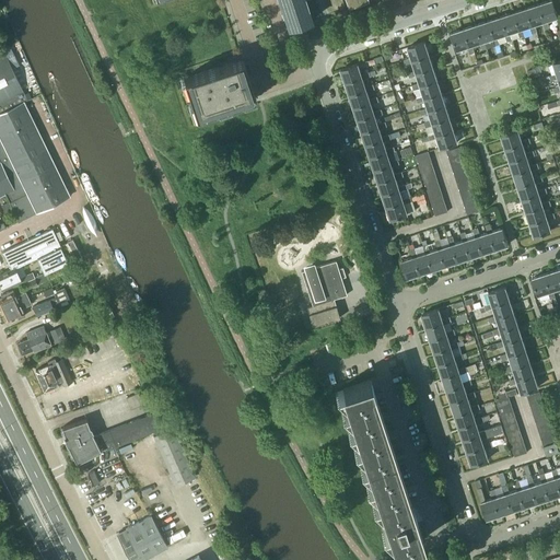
[(312,19),(305,0),(279,0),(289,26),(312,19)]
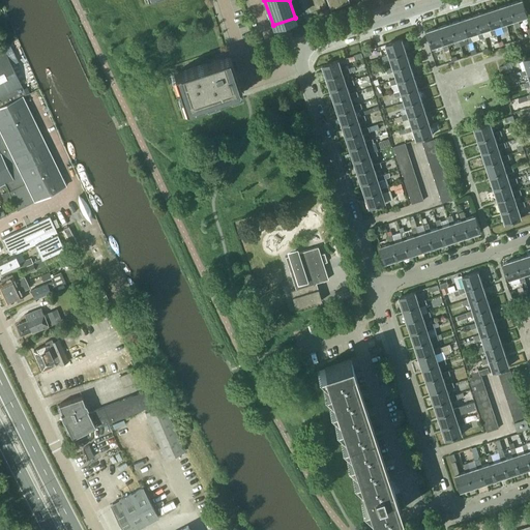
[(517,20),(520,19),(529,16),(523,0),(511,4),(517,20)]
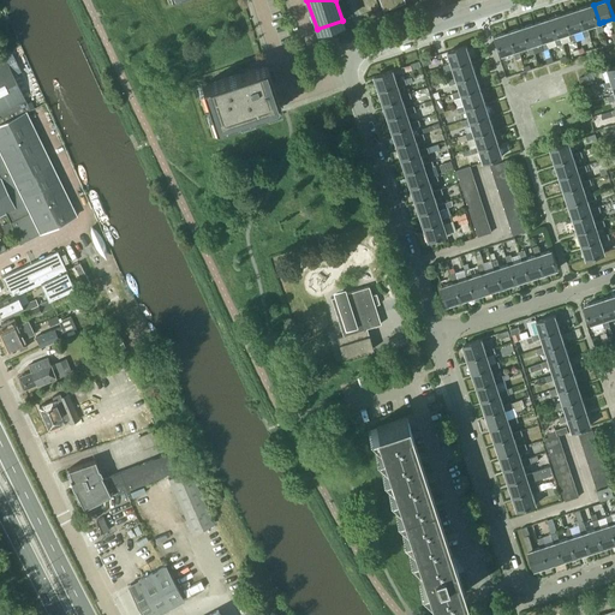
[(605,30),(603,22),(599,23),(593,5),(579,10),(585,28),(589,27),(597,23),(599,33),(605,30)]
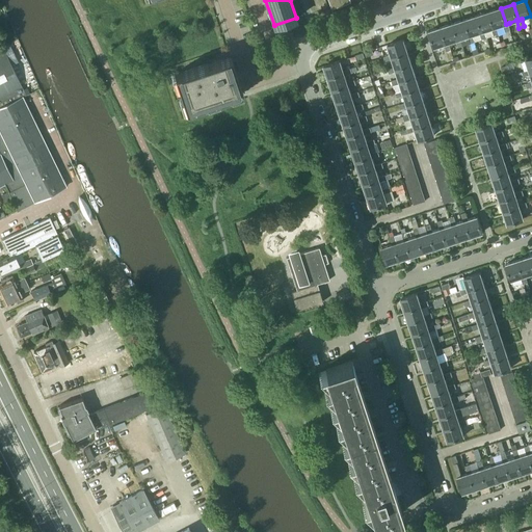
[(511,30),(509,23),(506,24),(501,8),(489,11),(495,27),(498,27),(504,24),(507,32),(511,30)]
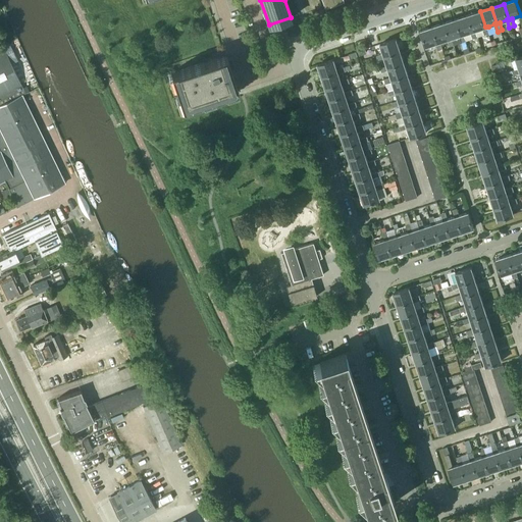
[(490,34),(488,27),(485,27),(480,11),(469,15),(474,31),(476,31),(483,28),(485,35),(490,34)]
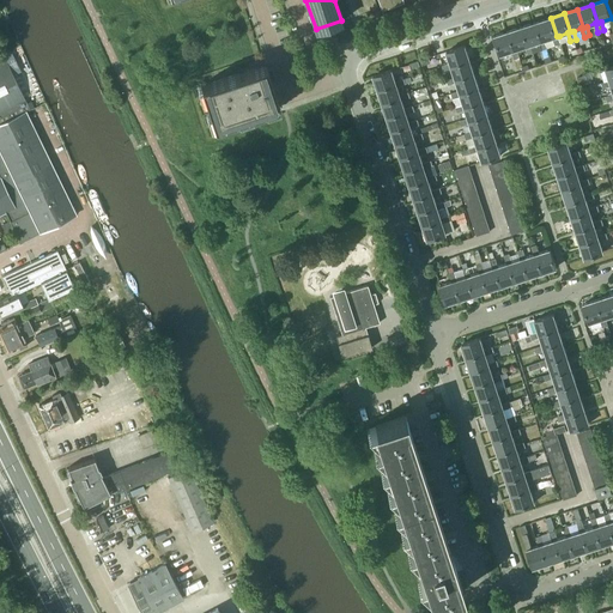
[(563,43),(559,36),(557,36),(551,18),(536,23),(542,41),(546,40),(554,37),(557,46),(563,43)]
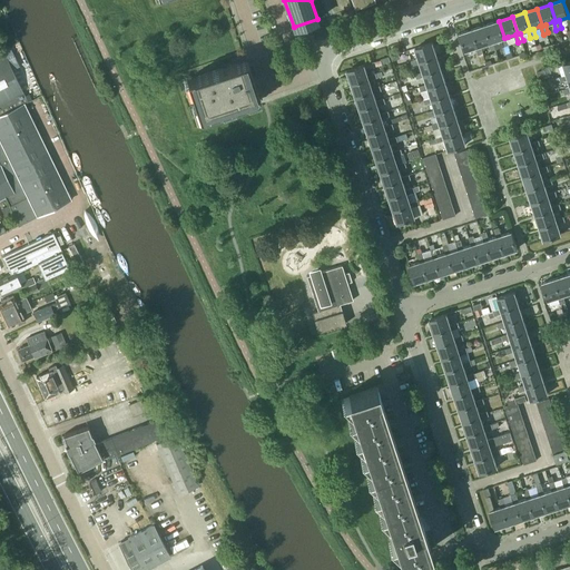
[(510,45),(508,37),(504,38),(499,21),(487,25),(492,42),(494,41),(502,39),(504,47),(510,45)]
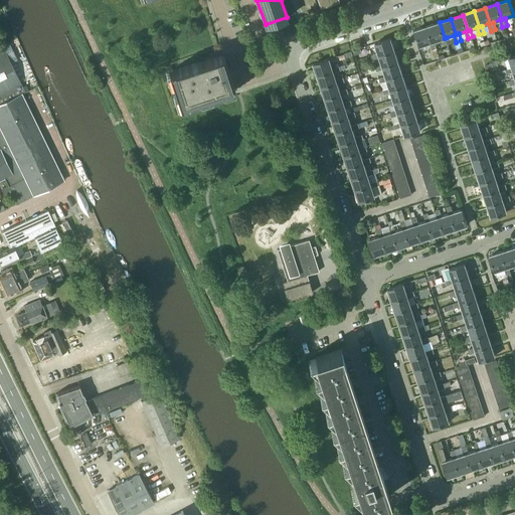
[(450,44),(447,37),(445,38),(440,22),(428,26),(434,42),(436,41),(443,38),(445,45),(450,44)]
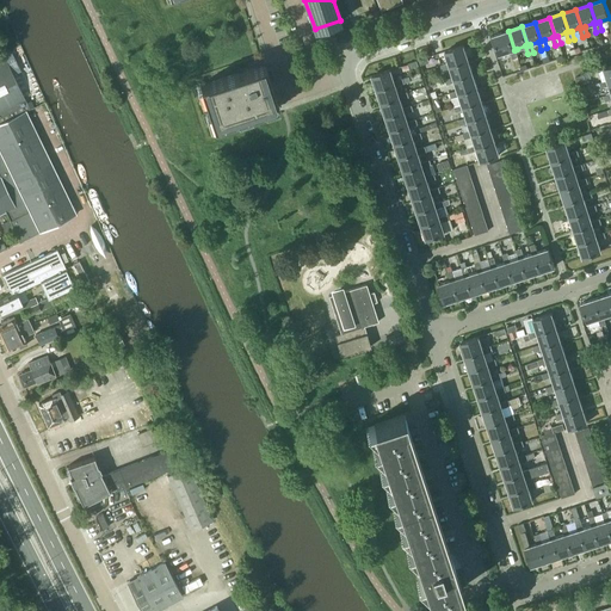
[(520,57),(517,49),(514,50),(508,31),(494,36),(500,54),(512,50),(514,59),(520,57)]
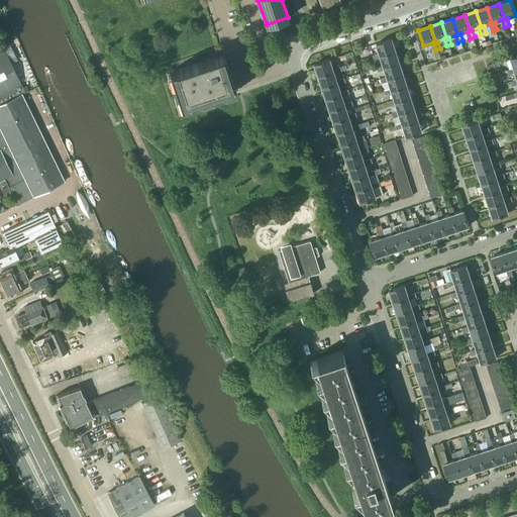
[(373,56),(374,58),(397,50),(393,38),(378,43),(381,53),(373,56)]
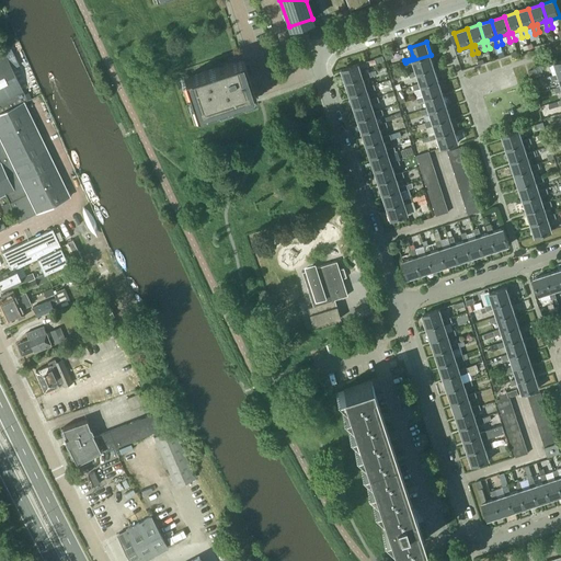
[(0,113),(24,102),(27,100),(2,48),(0,49),(0,113)]
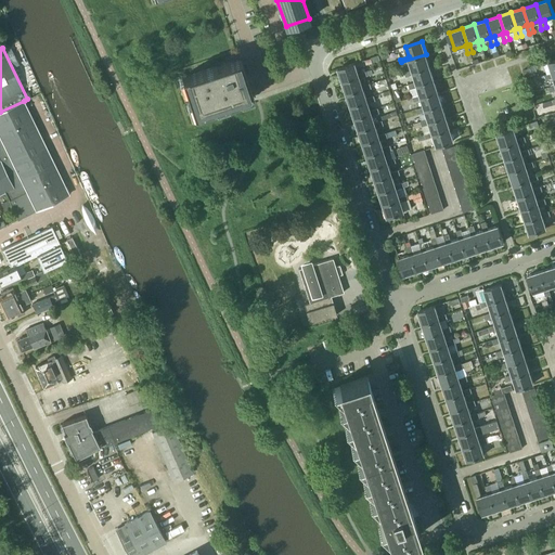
[(426,54),(401,62),(402,64),(410,62),(412,69),(405,72),(405,75),(430,66),(426,54)]
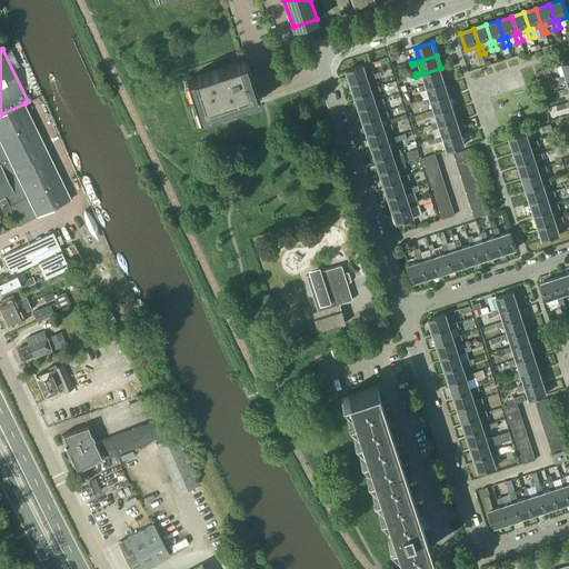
[(187,79),(199,117),(259,97),(247,59),(187,79)]
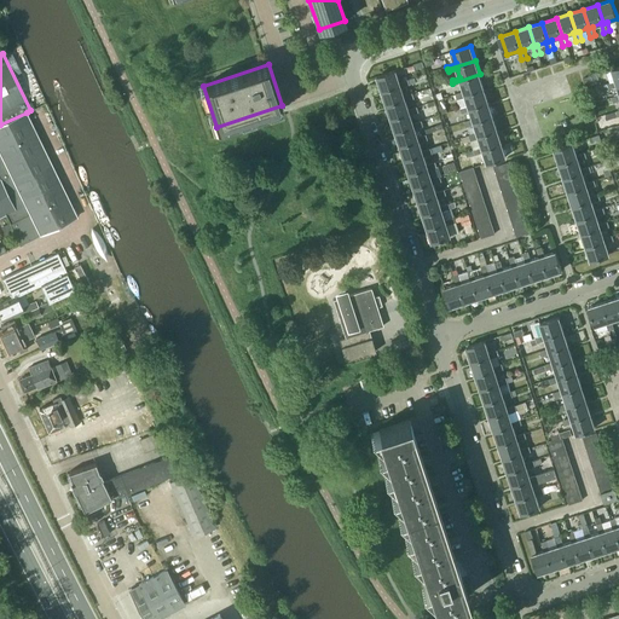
[(618,67),(613,69),(617,81),(608,85),(608,86),(618,82),(618,67)]
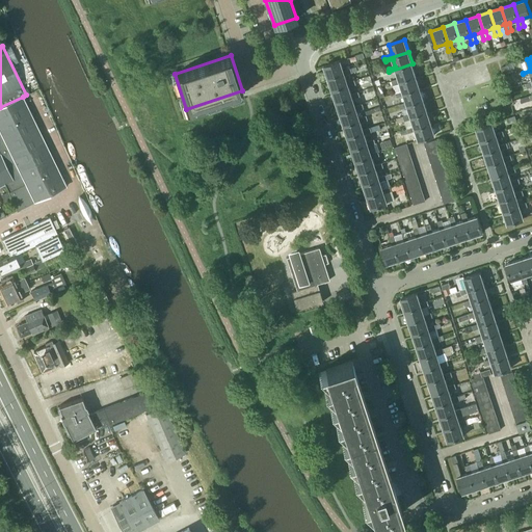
[(328,78),(351,70),(350,68),(343,70),(340,60),(324,65),(328,78)]
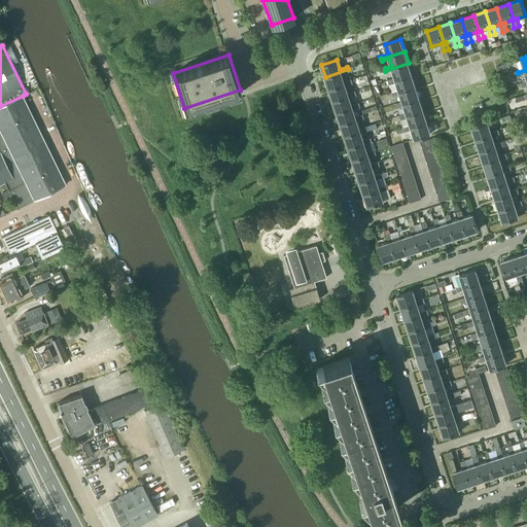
[(409,63),(385,71),(386,73),(393,71),(395,78),(388,80),(389,82),(412,75),(409,63)]
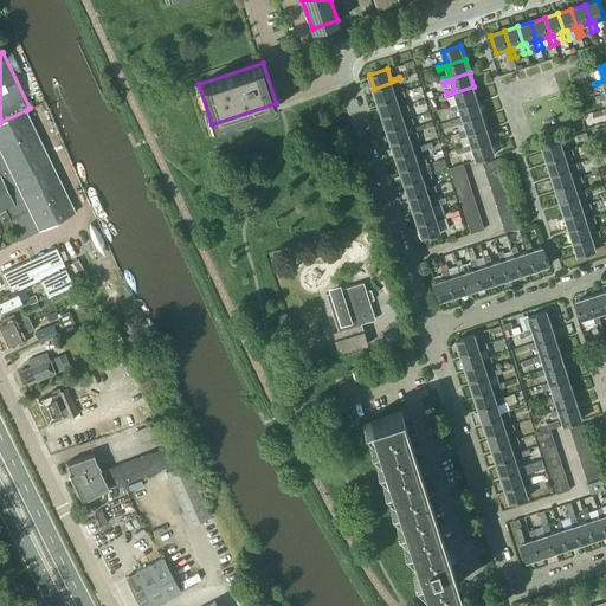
[(374,89),(379,102),(405,92),(404,90),(395,94),(393,84),(401,82),(400,79),(374,89)]
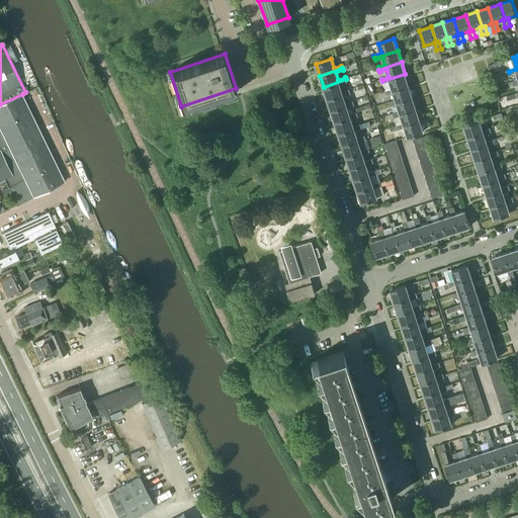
[(517,80),(512,82),(513,84),(517,82),(517,69),(509,72),(510,74),(510,75),(517,73),(517,75),(517,80)]
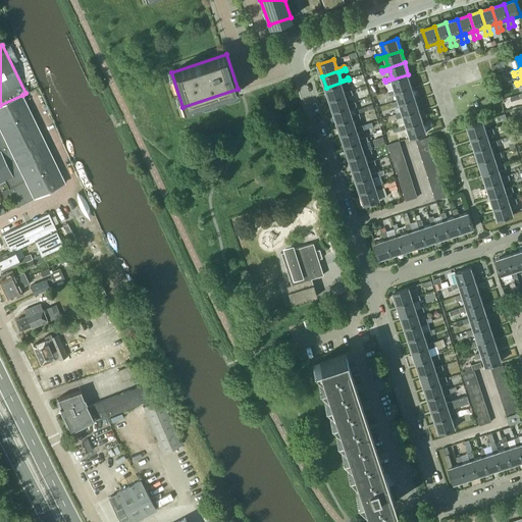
[(408,74),(385,82),(386,85),(394,82),(396,89),(388,91),(389,94),(412,86),(408,74)]
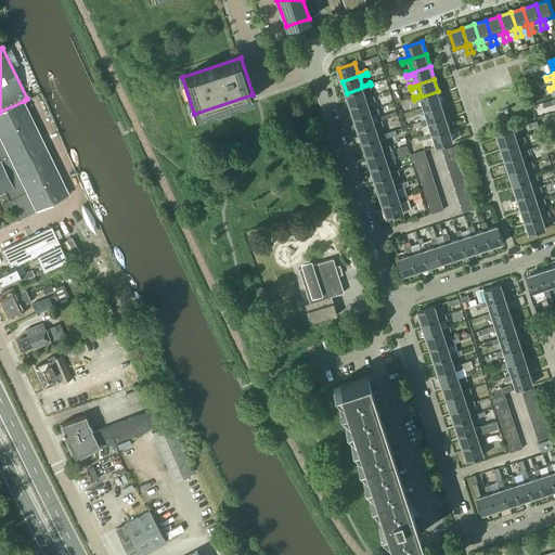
[(371,88),(371,85),(347,93),(350,105),(374,98),(374,95),(366,98),(363,90),(371,88)]
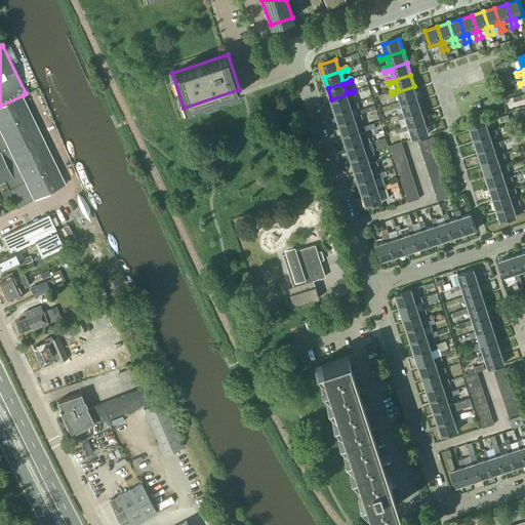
[(414,86),(392,94),(392,96),(399,93),(402,101),(395,104),(395,106),(418,98),(414,86)]
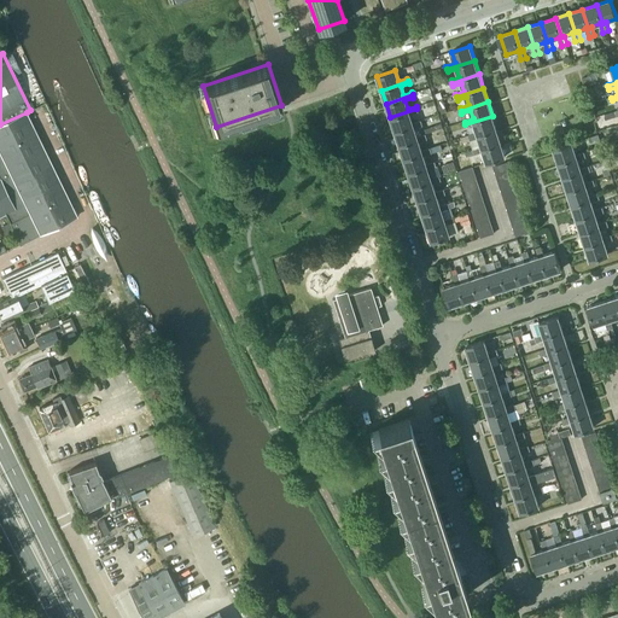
[(418,111),(417,109),(390,117),(395,132),(421,122),(421,120),(413,122),(409,115),(418,111)]
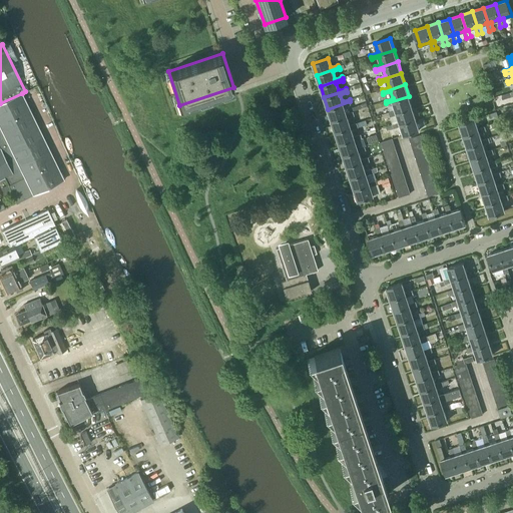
[(17,201),(33,193),(63,179),(22,93),(0,103),(0,178),(5,176),(9,184),(13,193),(17,201)]
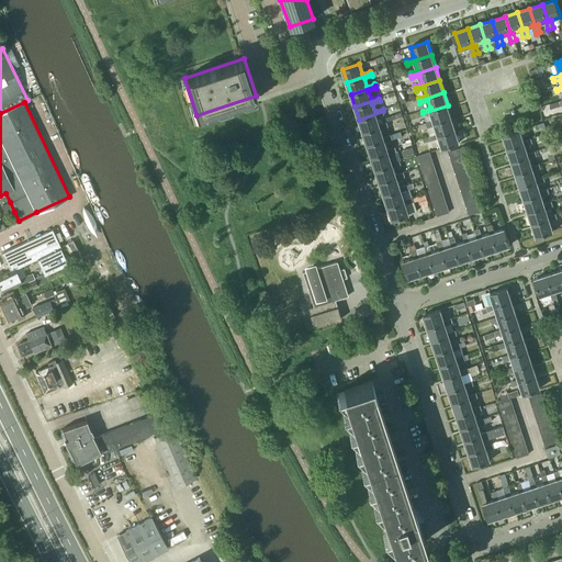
[(427,123),(427,125),(452,117),(448,105),(423,113),(424,115),(431,113),(434,121),(427,123)]
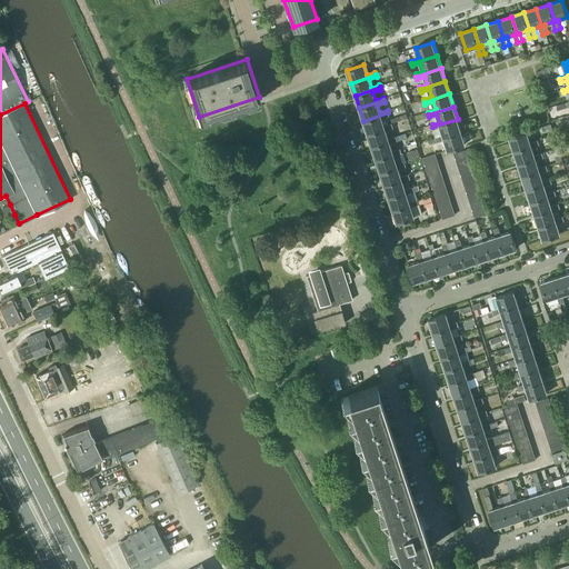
[(368,133),(392,126),(391,122),(383,126),(381,118),(389,115),(388,112),(363,121),(368,133)]
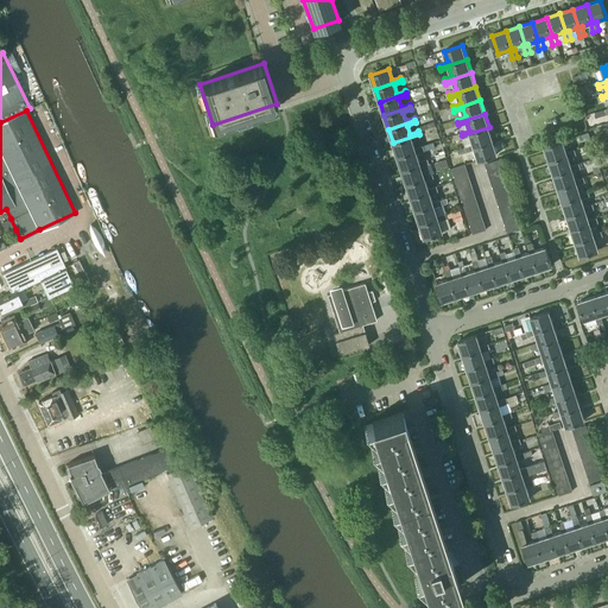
[(493,141),(489,127),(462,135),(463,139),(472,135),(474,144),(466,146),(467,150),(493,141)]
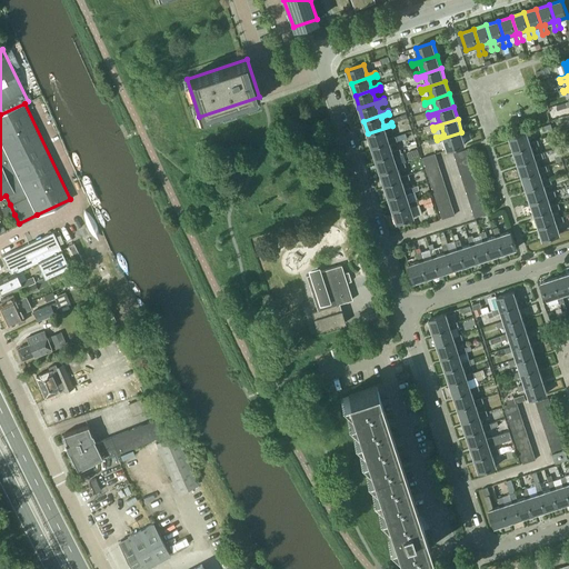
[(372,146),(397,138),(396,136),(388,138),(386,130),(393,128),(392,126),(368,133),(372,146)]
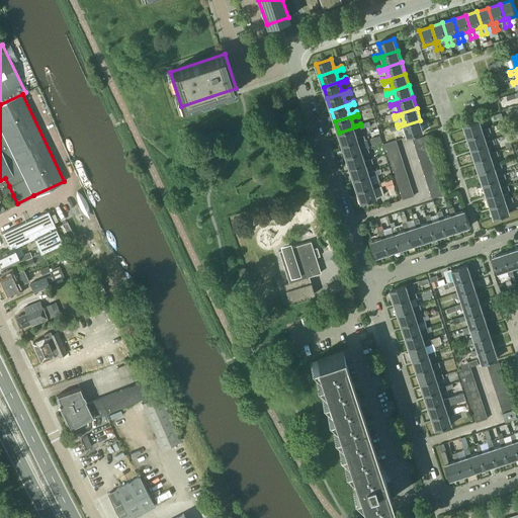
[(424,132),(420,120),(398,127),(399,130),(406,127),(409,137),(424,132)]
